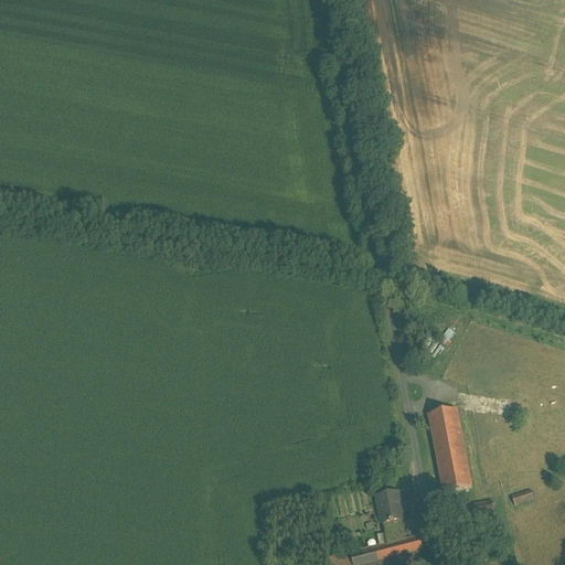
[(448,330),(440,339),(445,343),(452,333),(448,330)]
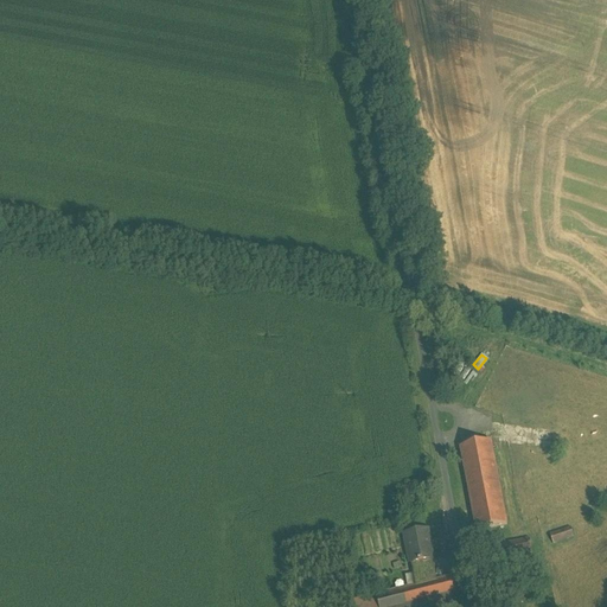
[(464,402),(473,406),(484,383),(474,379),(464,402)]
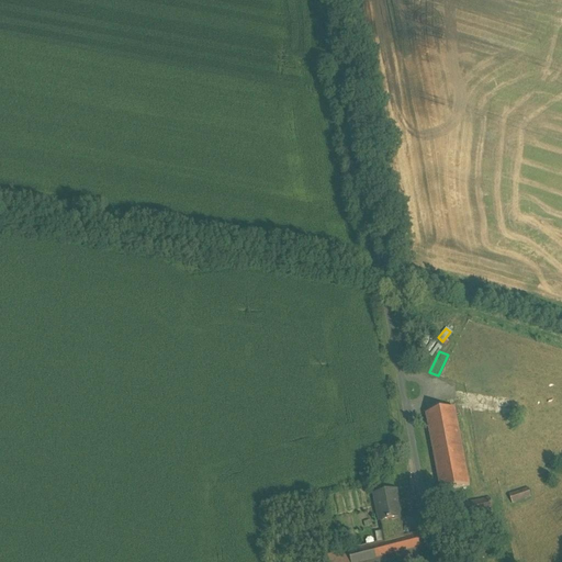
[(454,409),(427,415),(441,493),(470,487),(454,409)]
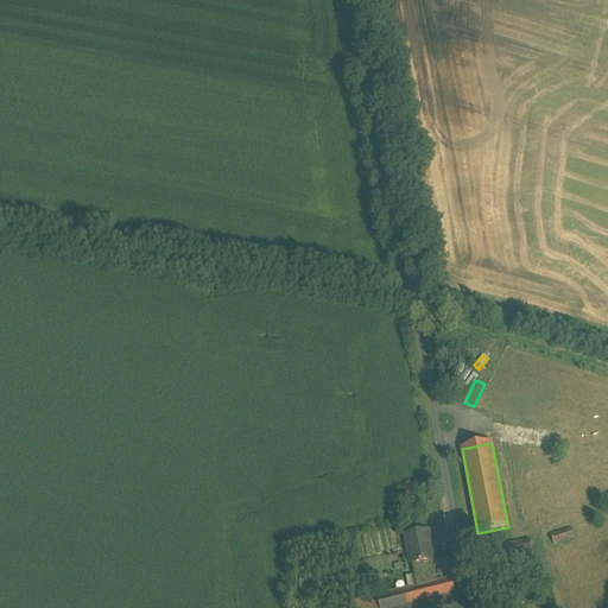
[(572,530),(551,537),(555,545),(575,539),(572,530)]
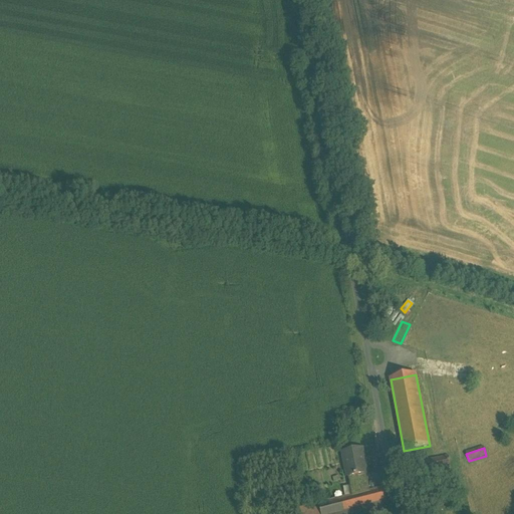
[(362,450),(343,453),(348,479),(352,498),(370,493),(366,475),(367,475),(365,465),(364,465),(361,451),(362,451),(362,450)]
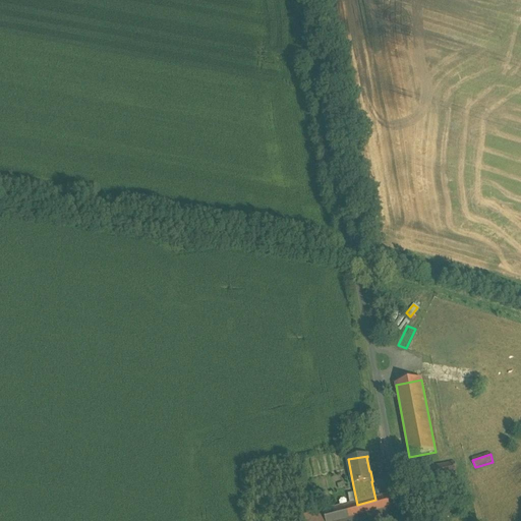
[(357,505),(324,513),(325,520),(390,520),(393,520),(390,511),(392,510),(388,497),(375,500),(357,505)]
